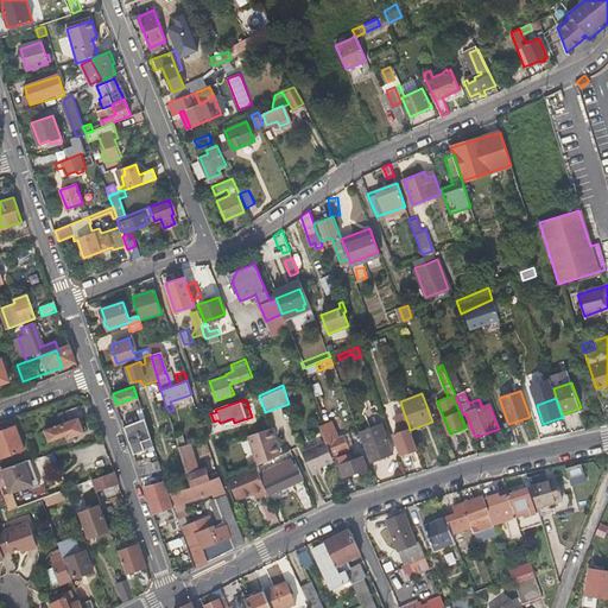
[(44,431),(45,436),(48,442),(64,435),(65,437),(82,431),(77,418),(81,417),(77,407),(55,416),(57,422),(54,423),(55,426),(44,431)]
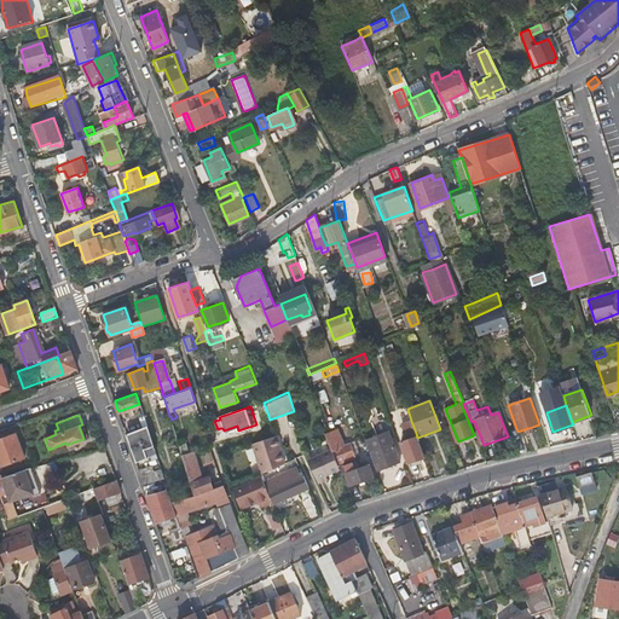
[(416,438),(417,438),(416,433),(411,421),(401,424),(406,438),(403,439),(404,443),(401,444),(409,464),(414,462),(423,458),(416,438)]
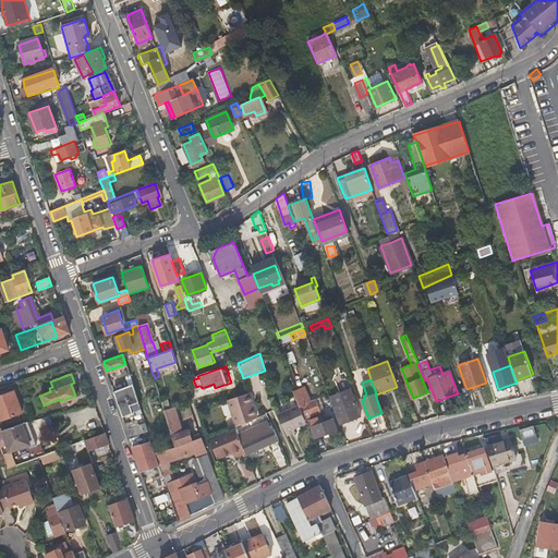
[(129,386),(121,388),(112,391),(121,417),(130,414),(126,405),(138,402),(131,380),(128,381),(129,386)]
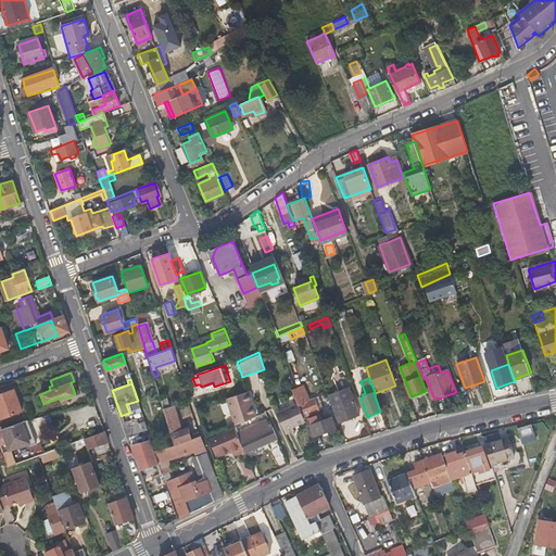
[(306,422),(307,426),(311,425),(315,436),(335,427),(331,417),(321,420),(319,414),(311,417),(308,414),(319,409),(316,401),(319,400),(318,395),(310,400),(303,384),(292,390),(299,405),(306,422)]
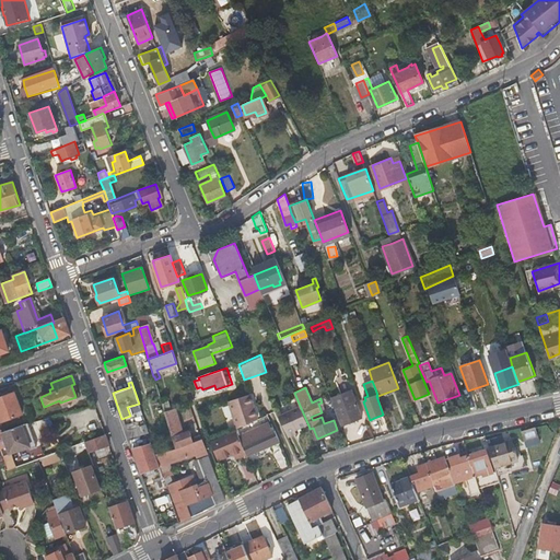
[(342,427),(362,419),(352,393),(331,399),(342,427)]
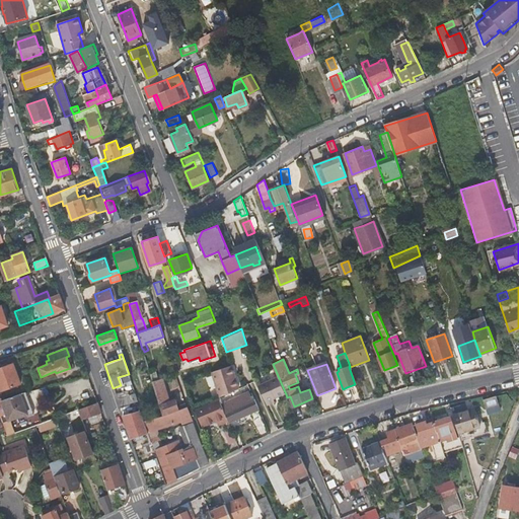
[(12,366),(2,370),(0,370),(0,392),(0,393),(20,385),(12,366)]
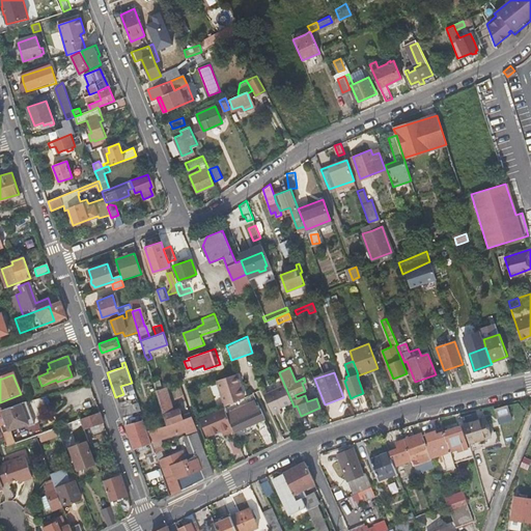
[(245,397),(236,374),(219,381),(227,404),(245,397)]
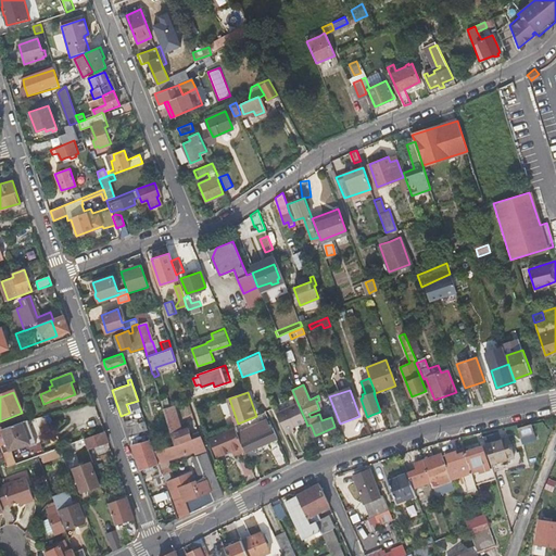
[(160,397),(161,402),(163,407),(168,405),(165,395),(160,397)]
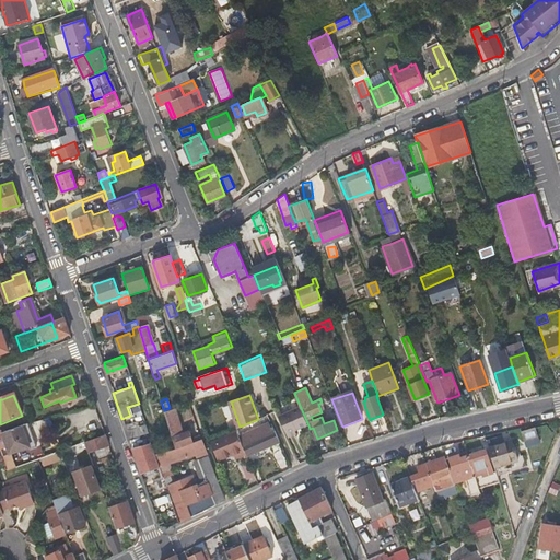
[(222,408),(225,418),(233,416),(229,406),(222,408)]
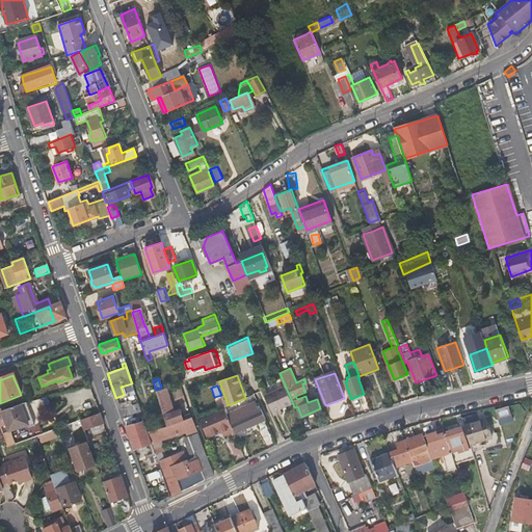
[(286,388),(267,396),(275,417),(283,413),(282,409),(293,404),(286,388)]
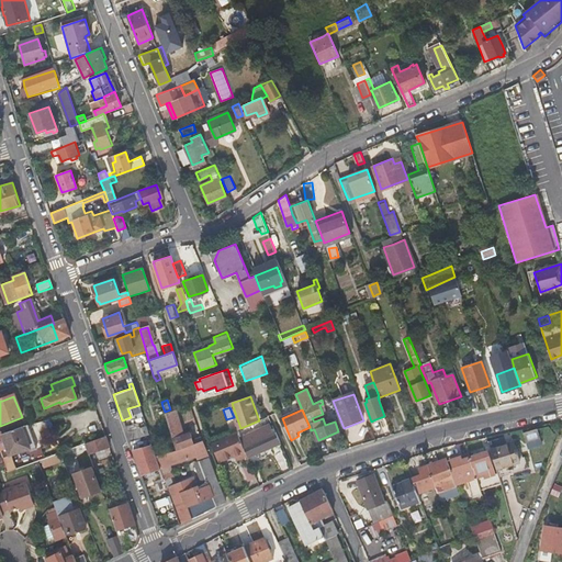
[(165,414),(176,449),(192,444),(189,433),(181,434),(175,411),(165,414)]
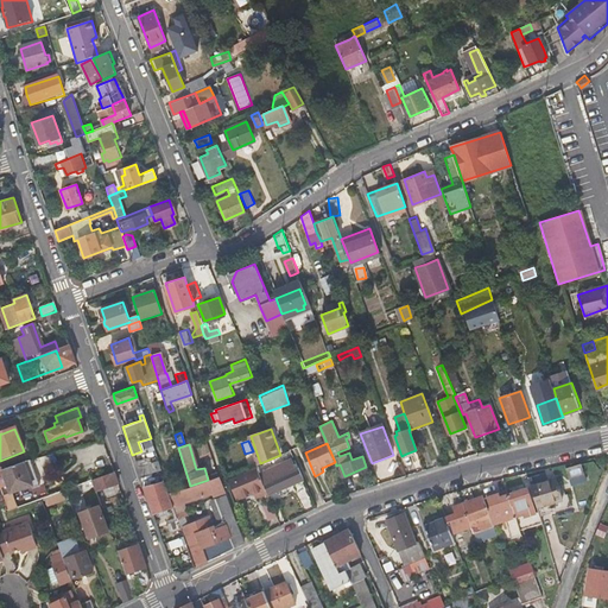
[(293,461),(290,463),(286,464),(282,455),(276,457),(279,464),(273,467),(277,476),(264,482),(268,494),(282,488),(285,486),(303,477),(297,467),(296,467),(293,461)]
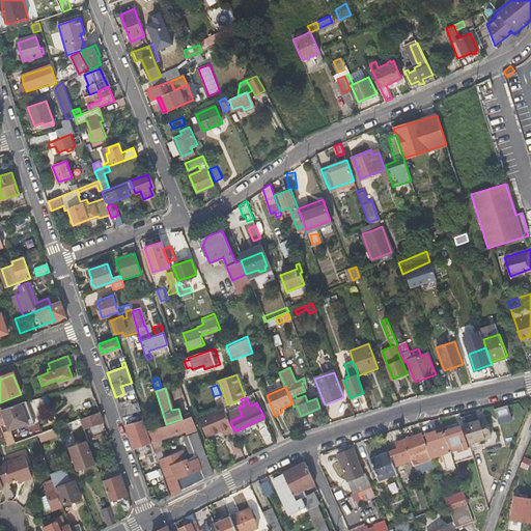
[(0,415),(2,415),(8,430),(18,426),(25,423),(26,426),(31,424),(27,411),(33,409),(40,407),(38,399),(23,404),(1,413),(0,409),(0,415)]
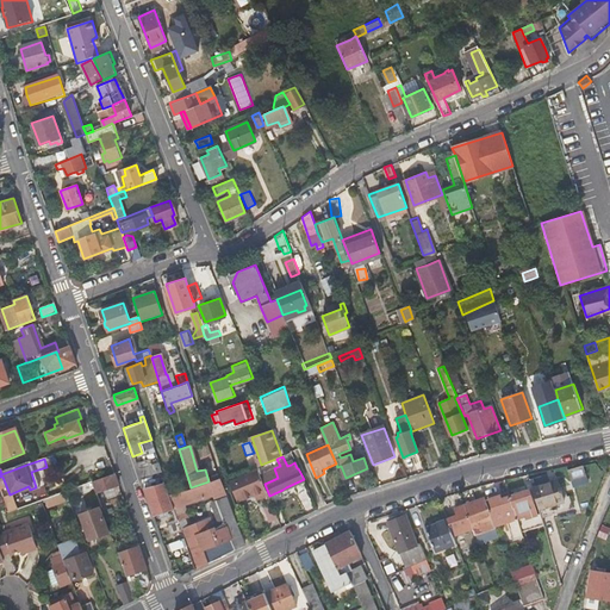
[(136,467),(138,473),(139,478),(162,471),(159,460),(136,467)]
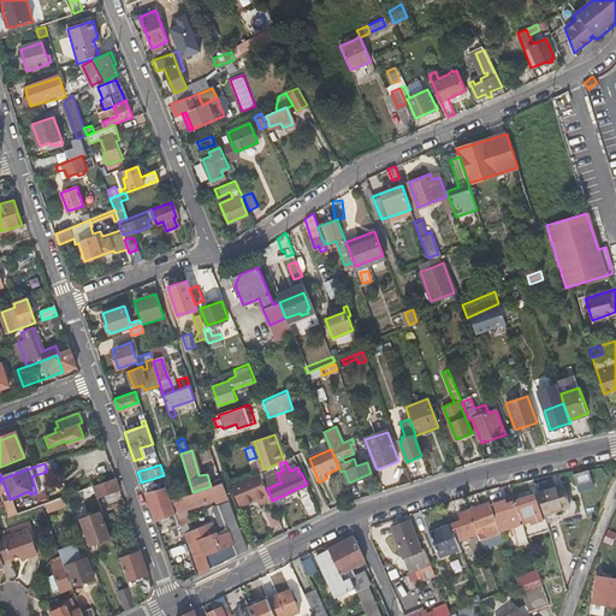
[(240,504),(252,499),(258,497),(264,496),(265,495),(261,484),(265,483),(260,471),(252,473),(253,479),(235,485),(237,493),(236,493),(240,504)]
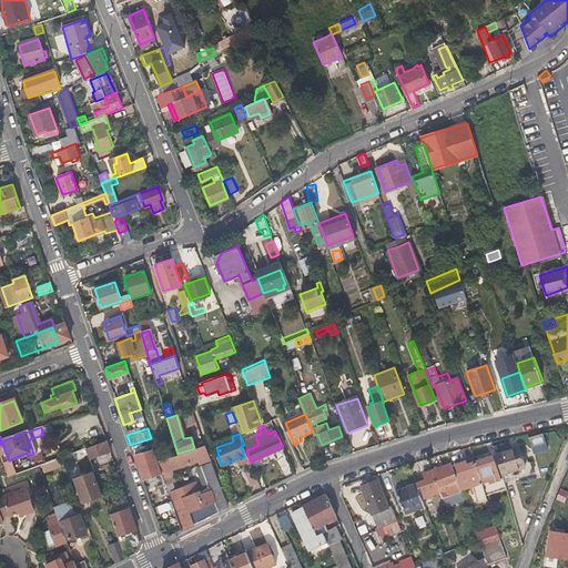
[(534,454),(550,450),(546,434),(530,437),(534,454)]
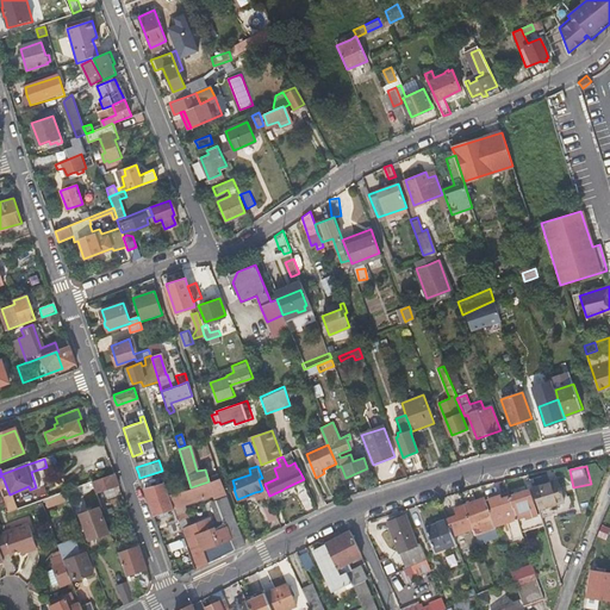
[(88,483),(91,489),(93,493),(116,485),(112,474),(88,483)]
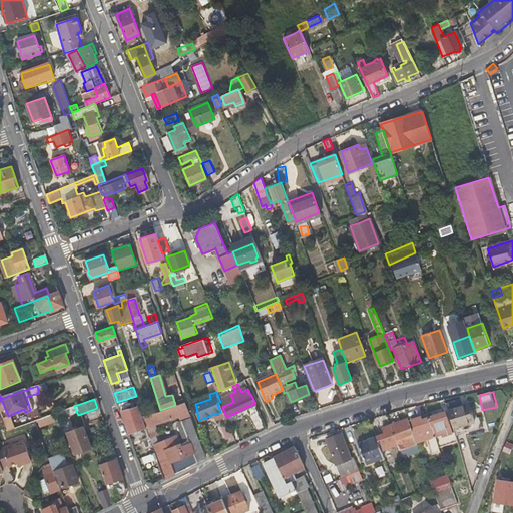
[(146,426),(166,420),(180,416),(180,418),(189,415),(184,402),(175,405),(160,410),(142,415),(146,426)]
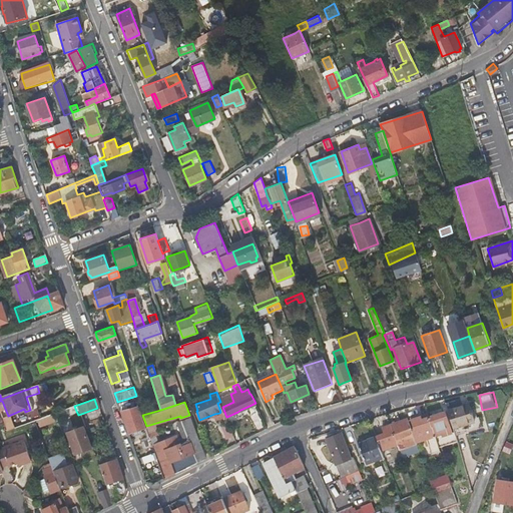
[(147,428),(146,426),(142,415),(138,404),(120,410),(128,435),(147,428)]
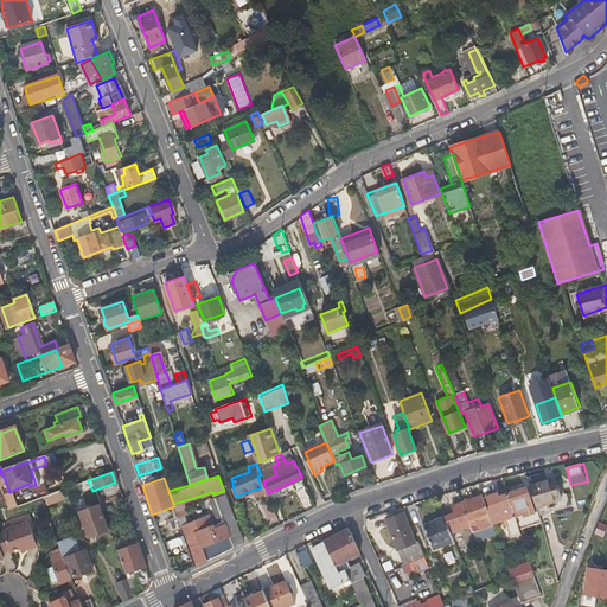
[(572,506),(567,493),(561,494),(555,478),(530,486),(536,506),(548,503),(550,512),(572,506)]
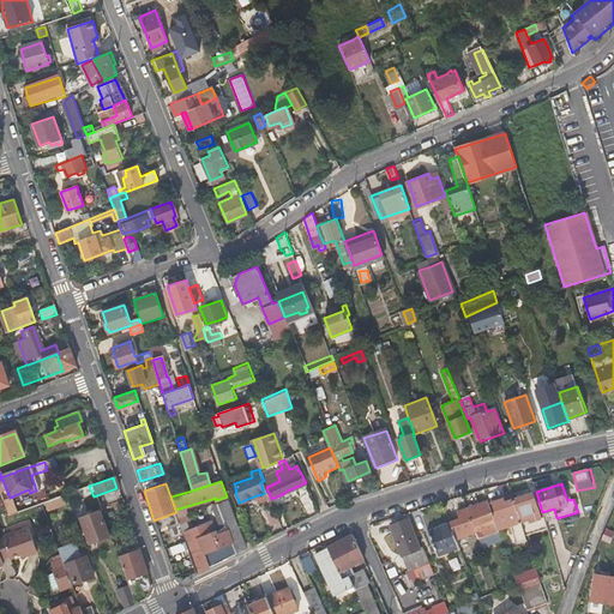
[(78,498),(76,492),(65,497),(67,503),(78,498)]
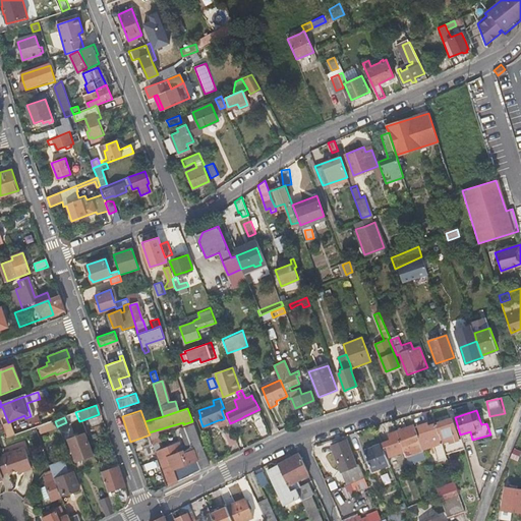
[(452,417),(435,422),(442,445),(446,454),(465,448),(462,439),(458,440),(452,417)]
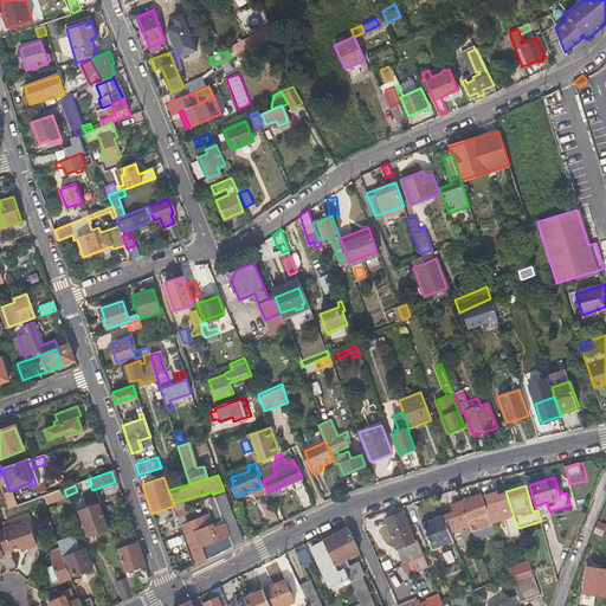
[(25,497),(20,487),(10,491),(1,495),(8,511),(26,503),(25,497)]
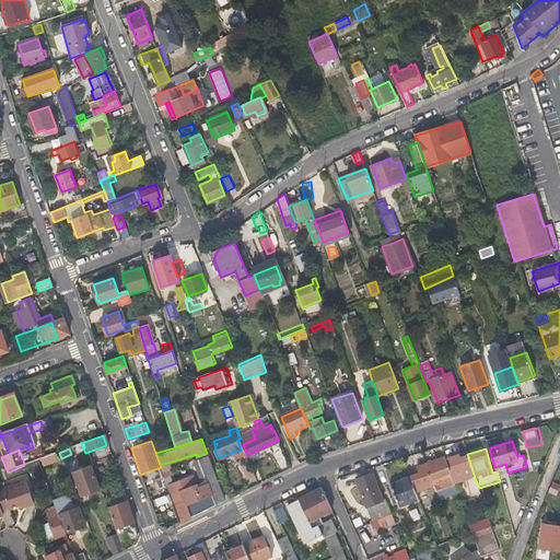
[(466,450),(445,456),(453,477),(455,483),(475,478),(467,454),(466,450)]
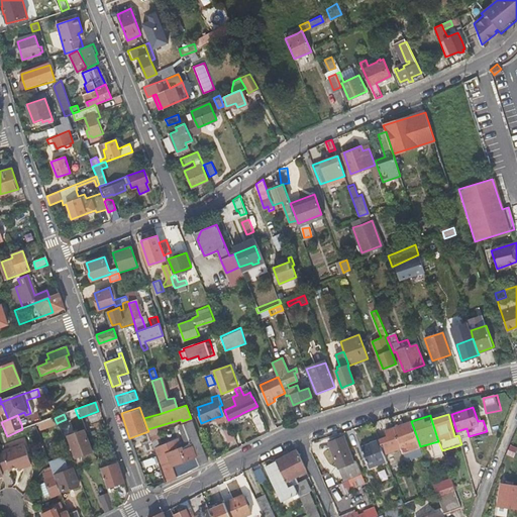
[(55,418),(38,422),(40,430),(56,426),(55,418)]
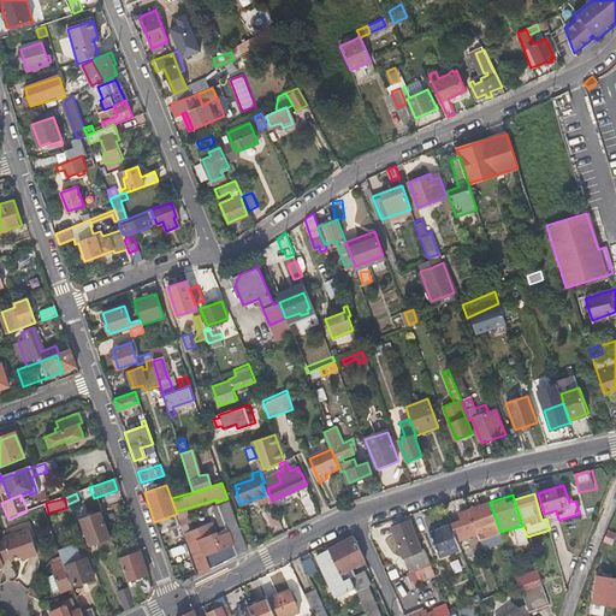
[(187,533),(201,573),(248,551),(229,502),(219,505),(219,508),(213,510),(220,529),(226,528),(229,533),(217,537),(213,523),(187,533)]
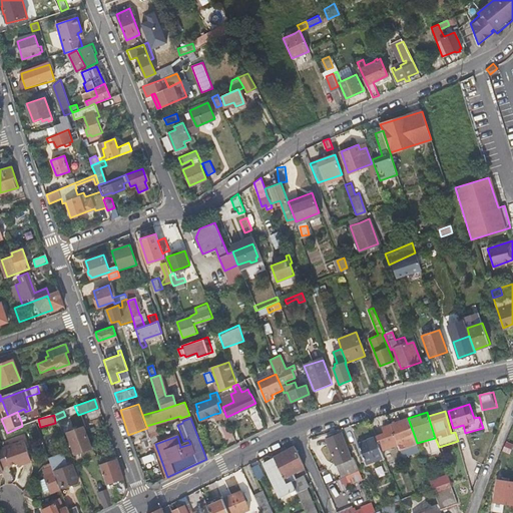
[(415,437),(408,418),(383,428),(385,434),(376,437),(381,450),(405,441),(407,446),(417,443),(415,437)]
